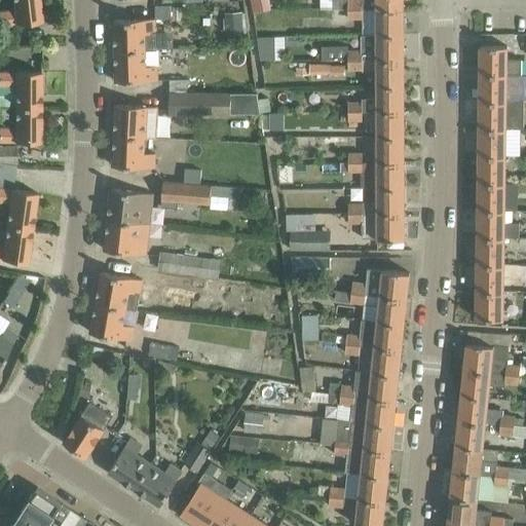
[(13,0),(14,9),(0,11),(0,24),(16,23),(41,21),(39,0),(13,0)]
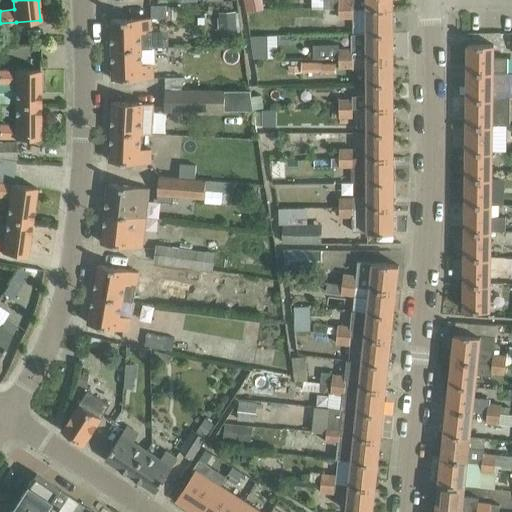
[(244,0),(246,11),(264,9),(262,0),(244,0)]
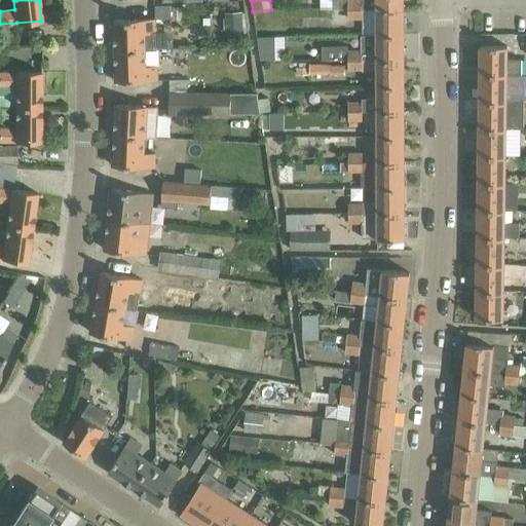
[(320,0),(321,9),(331,9),(347,9),(360,9),(360,0),(320,0)]
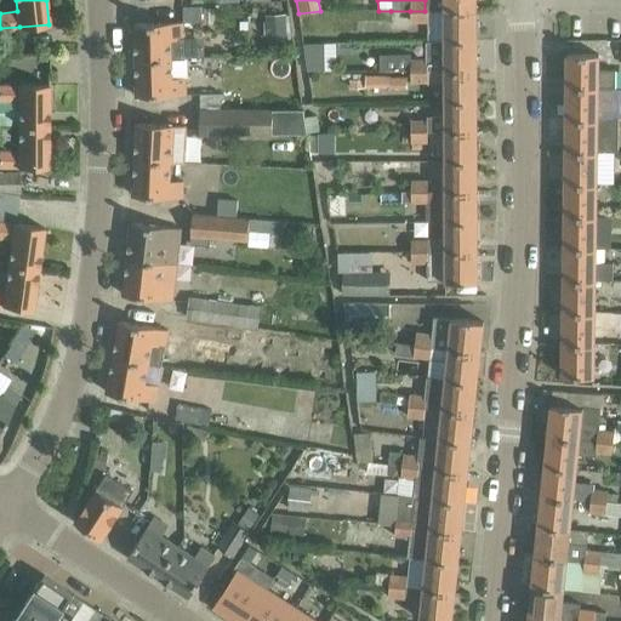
[(425,0),(425,11),(444,11),(477,11),(476,0),(425,0)]
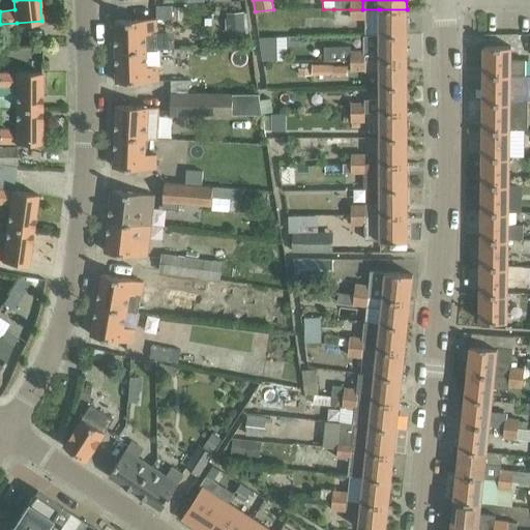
[(362,9),(350,9),(350,20),(362,20),(362,9)]
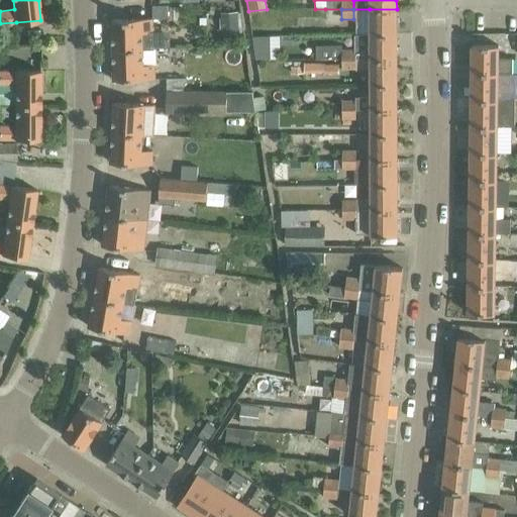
[(397,9),(370,9),(370,33),(389,33),(397,33),(397,9)]
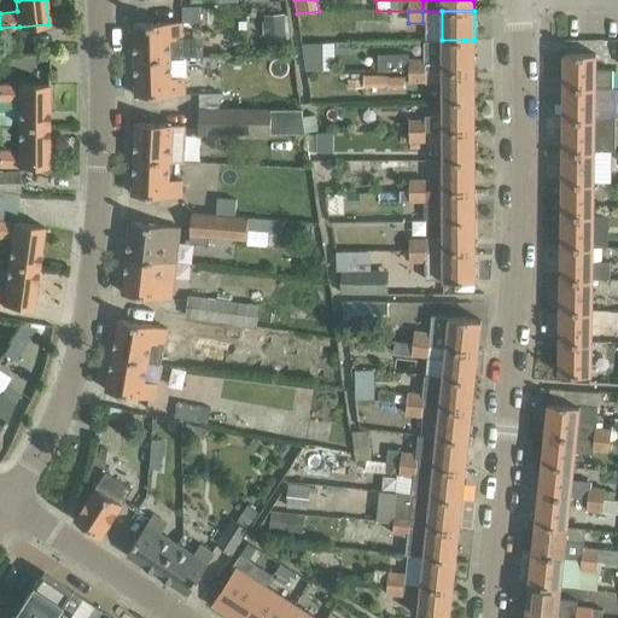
[(264,22),(264,34),(267,34),(267,40),(284,40),(283,15),(266,16),(266,22),(264,22)]
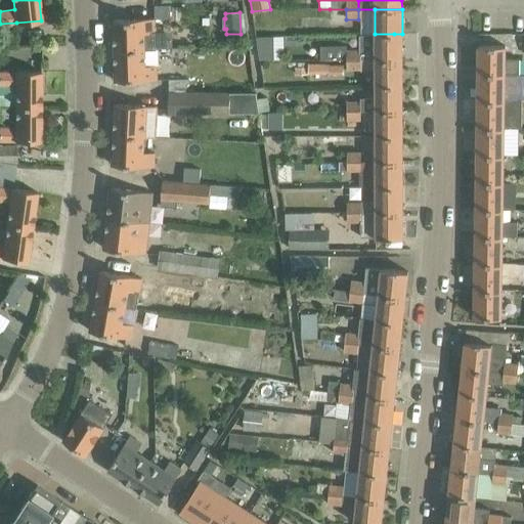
[(113,19),(114,50),(125,50),(144,49),(144,50),(156,49),(156,32),(155,18),(133,19),(113,19)]
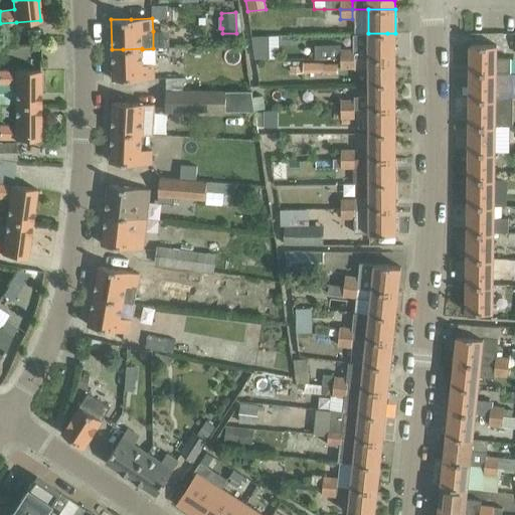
[(353,34),(353,48),(354,48),(354,58),(368,58),(395,58),(395,33),(387,33),(368,33),(368,34),(357,34),(353,34)]
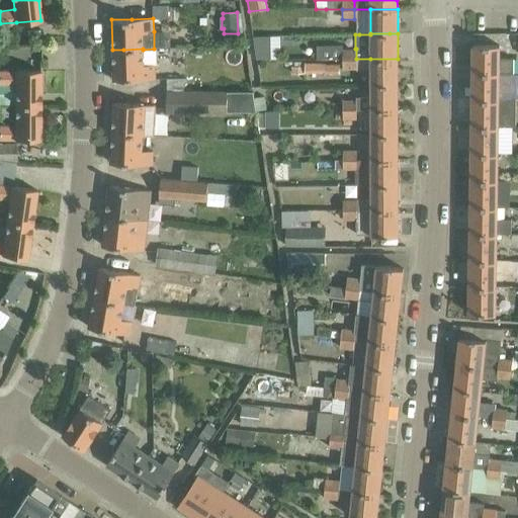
[(254,35),(255,58),(280,57),(279,34),(254,35)]
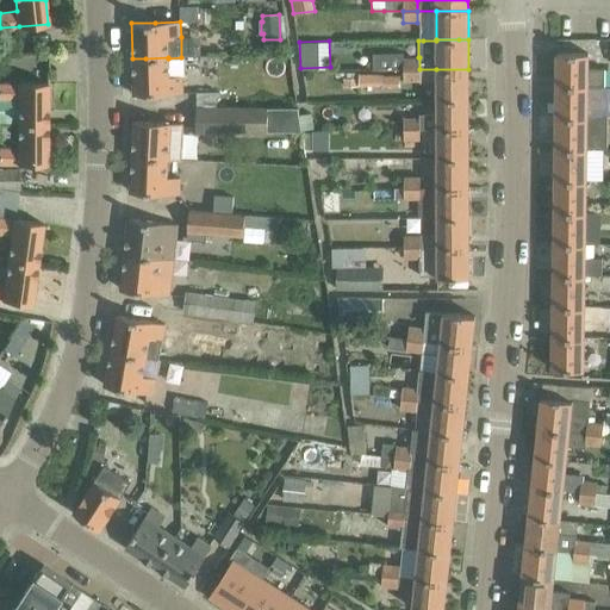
[(604,68),(587,68),(587,54),(556,53),(556,85),(604,85),(604,68)]
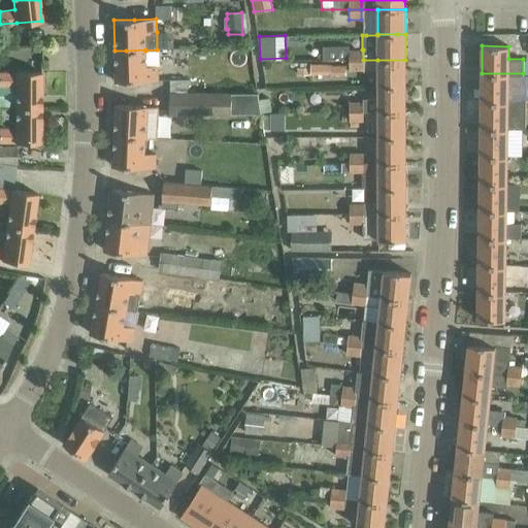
[(324,46),(324,50),(324,60),(332,60),(349,60),(349,50),(349,46),(324,46)]
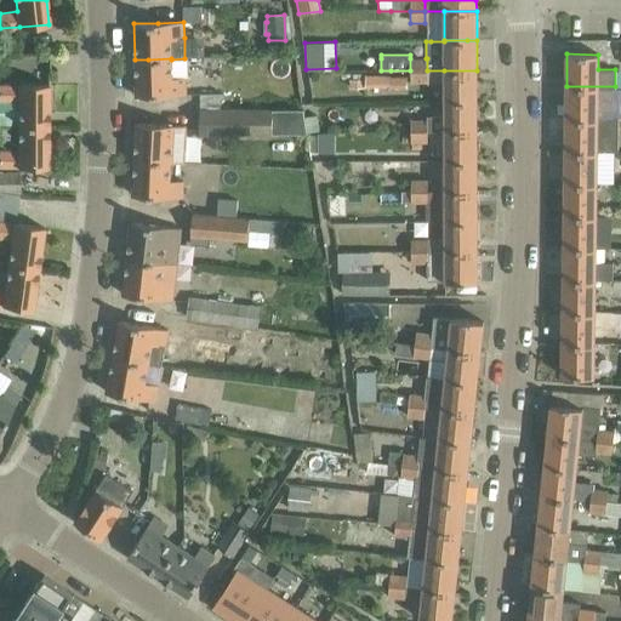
[(148,60),(135,60),(136,96),(147,96),(160,95),(187,95),(186,78),(172,79),(171,60),(171,58),(148,60)]
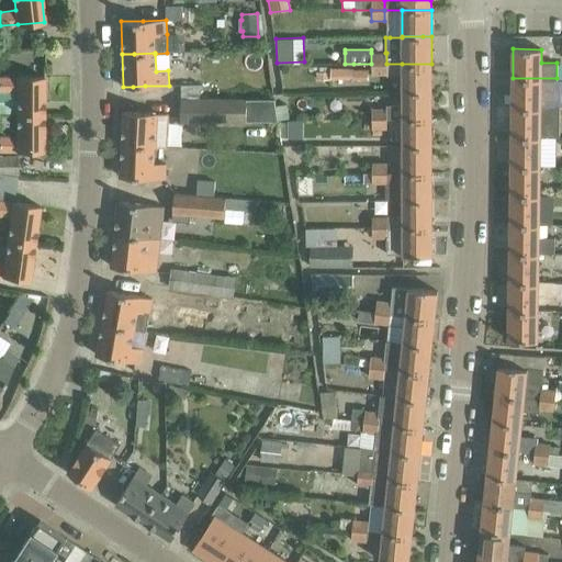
[(386,64),(386,53),(385,53),(371,53),(371,64),(386,64)]
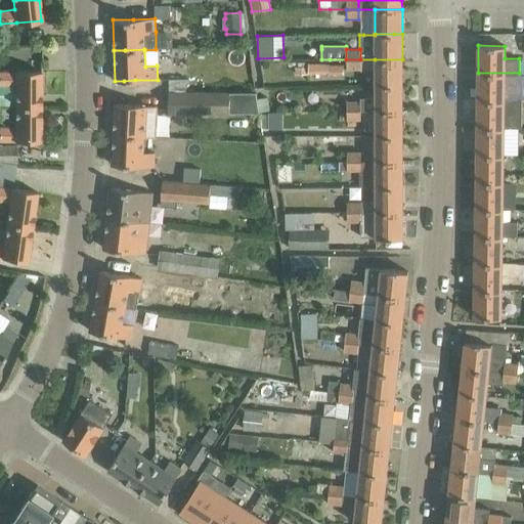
[(308,74),(344,74),(343,63),(330,64),(330,59),(321,59),(312,59),(312,61),(298,61),(298,67),(295,67),(295,74),(308,74)]
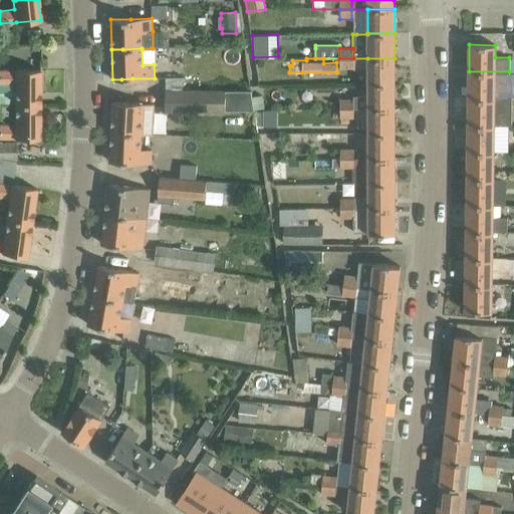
[(353,58),(339,58),(339,68),(367,68),(367,83),(387,83),(395,83),(395,58),(367,58),(353,58)]
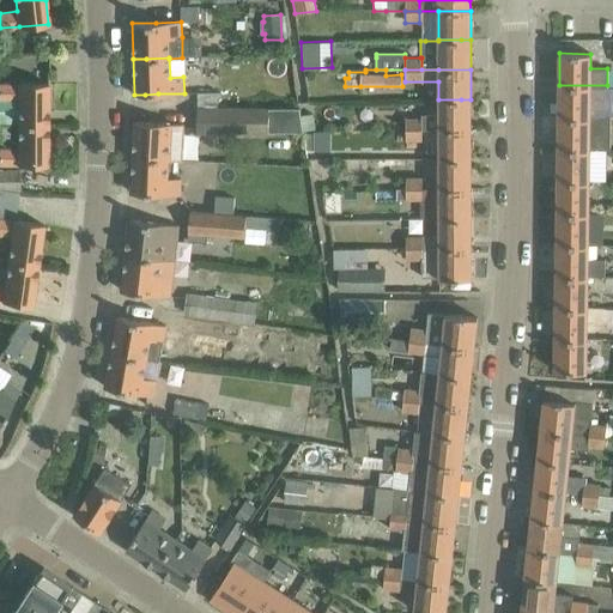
[(0,83),(0,107),(17,108),(17,123),(48,125),(48,83),(0,83)]
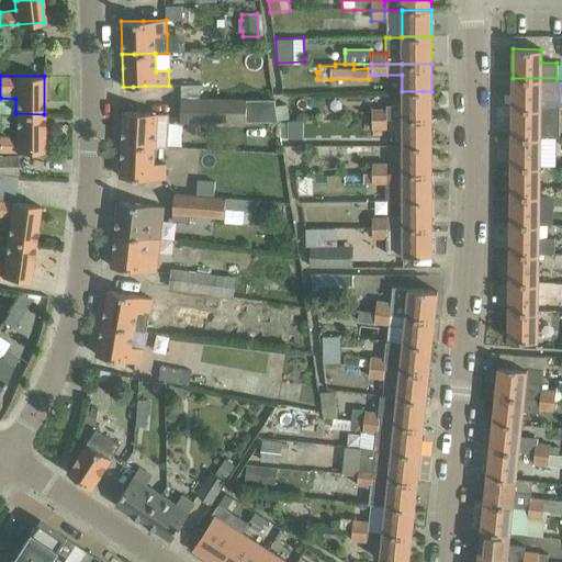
[(555,96),(557,78),(513,78),(512,107),(541,108),(541,94),(555,96)]
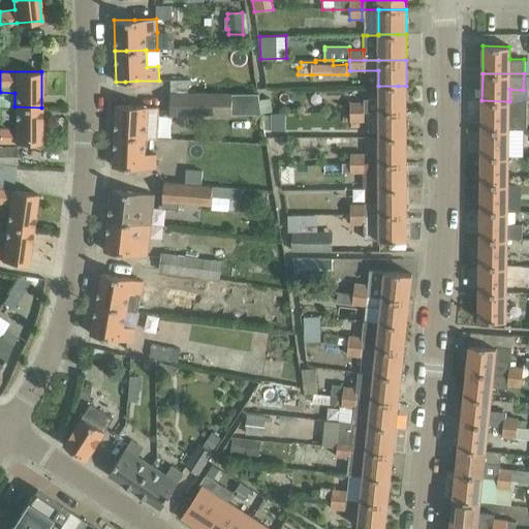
[(163,94),(188,93),(187,79),(162,80),(163,94)]
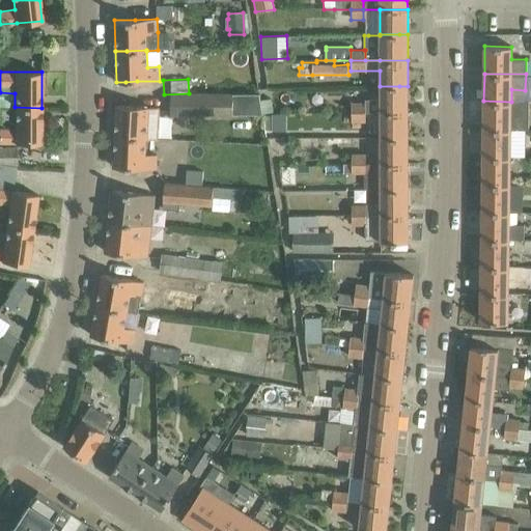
[(365,102),(352,102),(352,112),(365,112),(380,112),(399,112),(408,112),(408,86),(399,86),(380,86),(380,99),(365,99),(365,102)]
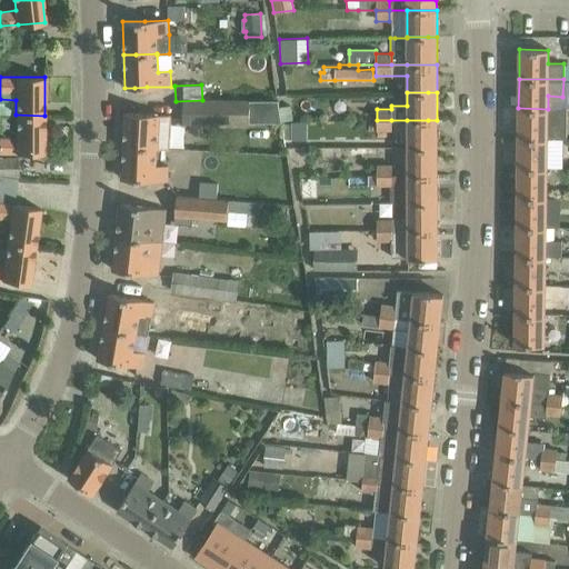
[(281,123),(278,101),(249,101),(249,123),(281,123)]
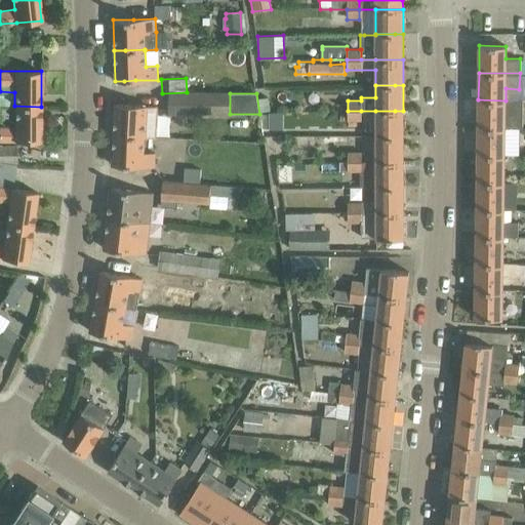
[(169,95),(169,113),(205,114),(205,96),(169,95)]
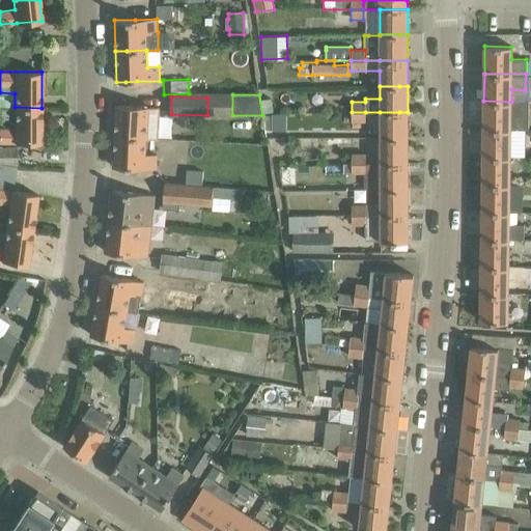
[(528,130),(528,102),(511,102),(483,101),(483,129),(510,129),(510,130),(528,130)]
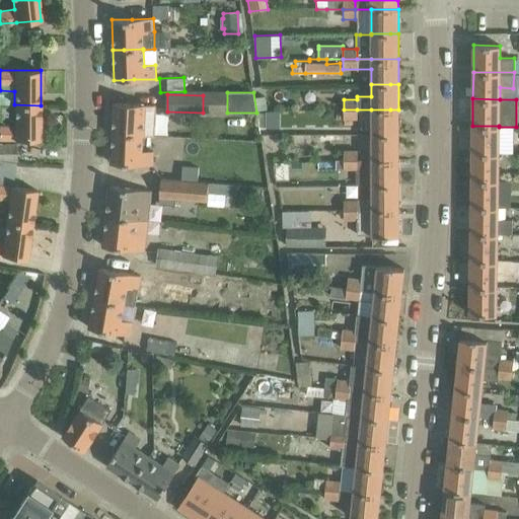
[(154,136),(155,104),(114,102),(113,133),(142,135),(154,136)]
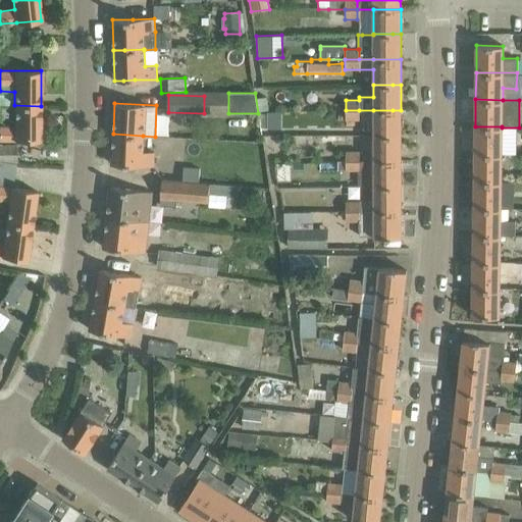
[(0,106),(0,140),(13,141),(41,141),(41,106),(14,105),(14,127),(0,127),(0,116),(8,116),(7,107),(0,106)]
